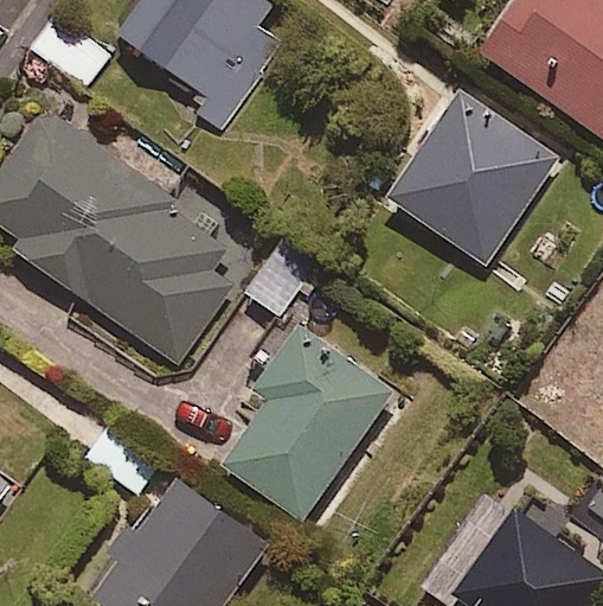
[(269,5),(262,0),(146,0),(121,38),(201,94),(191,108),(218,127),(277,42),(254,25),(269,5)]
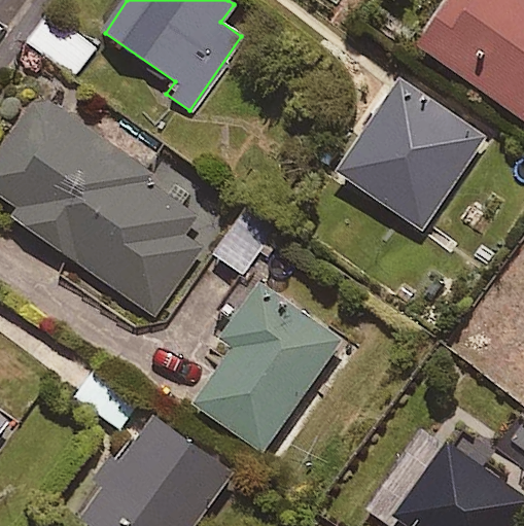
[(455,0),(422,48),(523,119),(523,0),(455,0)]
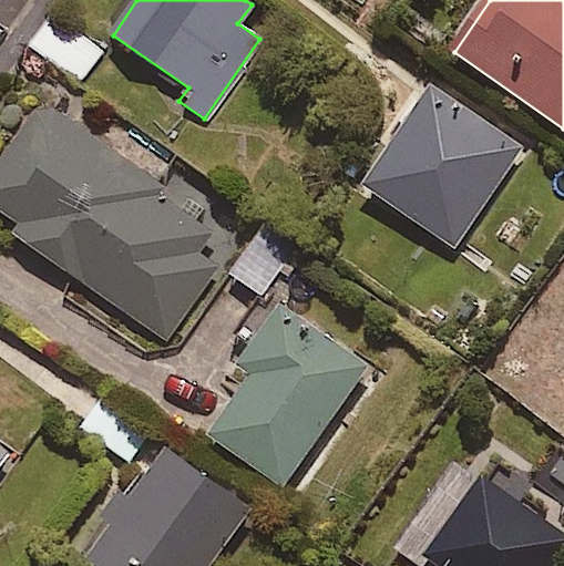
[(99,49),(45,14),(26,47),(79,81),(99,49)]
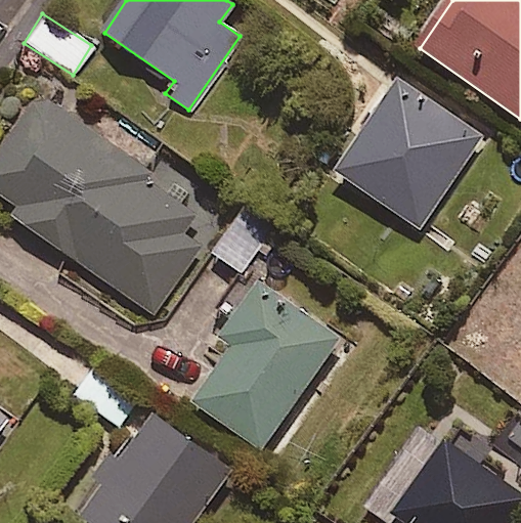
[(484,138),(396,79),(334,172),(421,231),(484,138)]
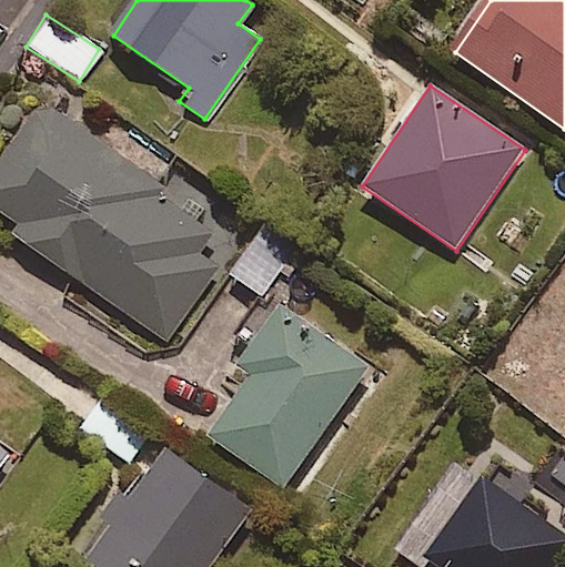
[(163,189),(43,103),(0,163),(0,210),(21,225),(13,235),(165,342),(218,269),(197,254),(211,235),(157,198),(163,189)]
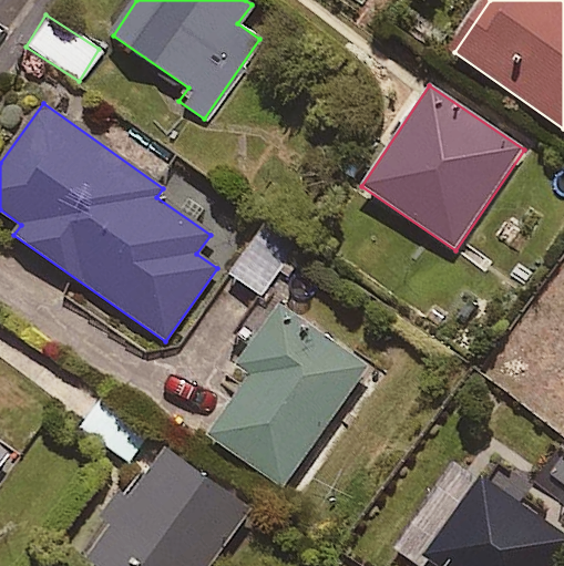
[(286,259),(254,238),(229,275),(262,296),(286,259)]
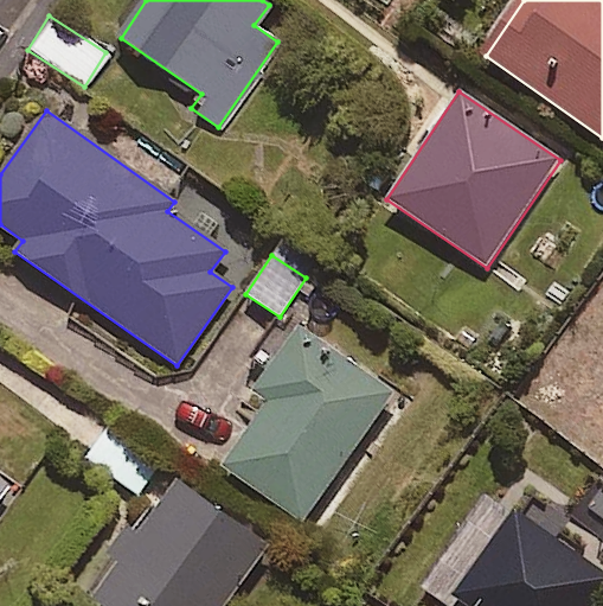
[(387,401),(296,337),(257,393),(274,404),(228,469),(302,521),(387,401)]
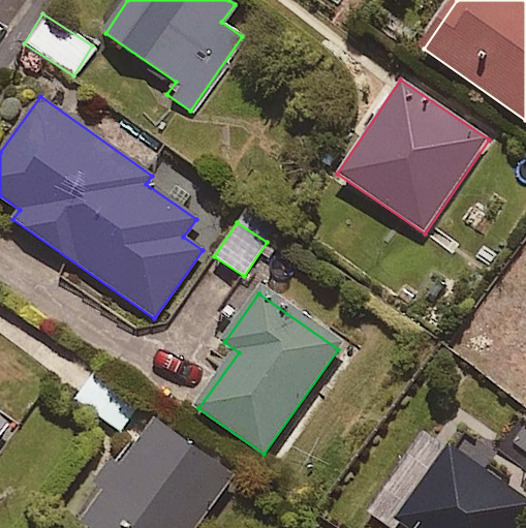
[(0,437),(8,425),(0,418),(0,437)]
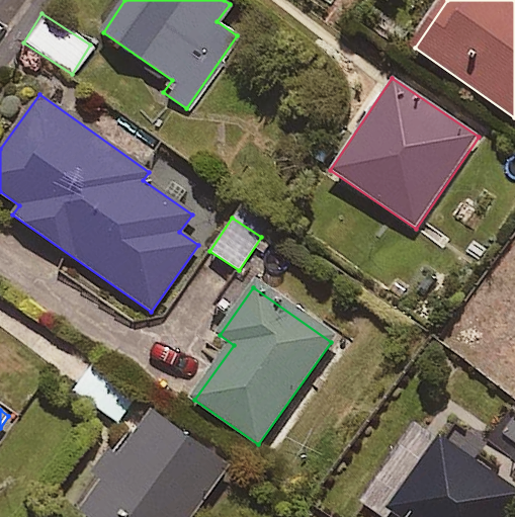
[(192,516),(229,467),(154,413),(81,512),(87,516),(192,516)]
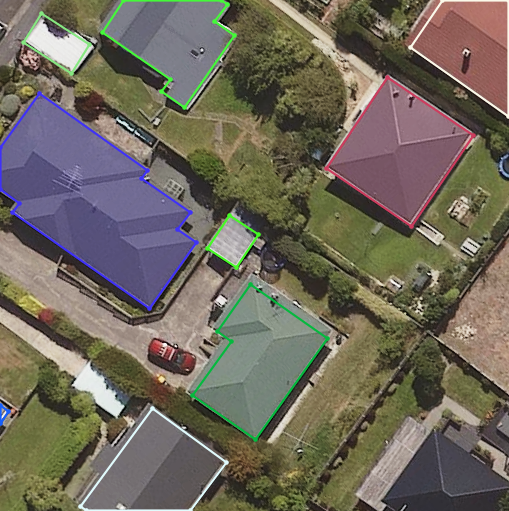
[(500,510),(508,499),(508,485),(438,435),(387,508),(391,510),(500,510)]
